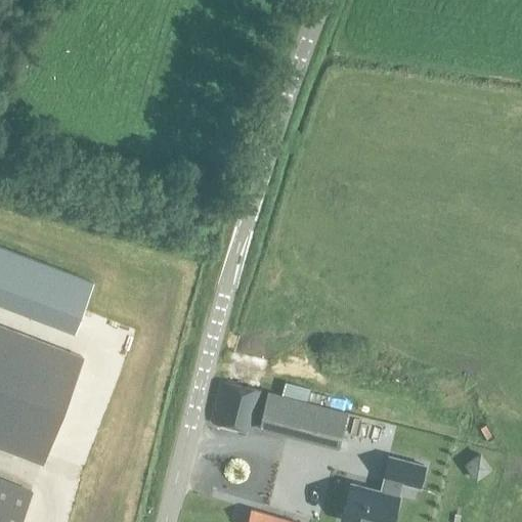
[(0,248),(0,307),(76,336),(84,311),(93,287),(94,285),(0,248)]
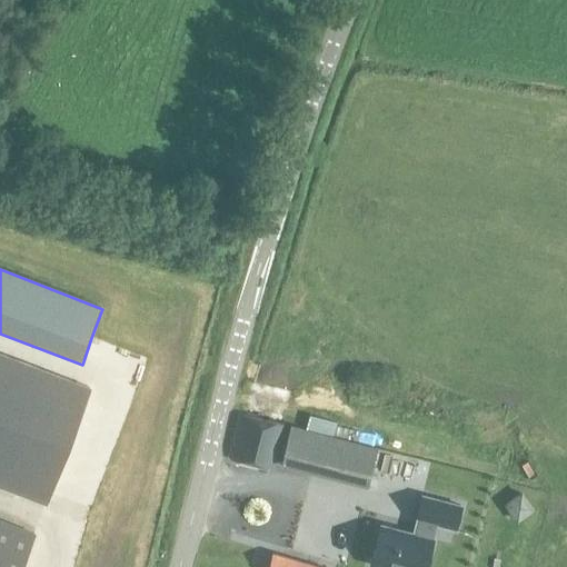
[(92,389),(0,354),(0,488),(48,506),(92,389)]
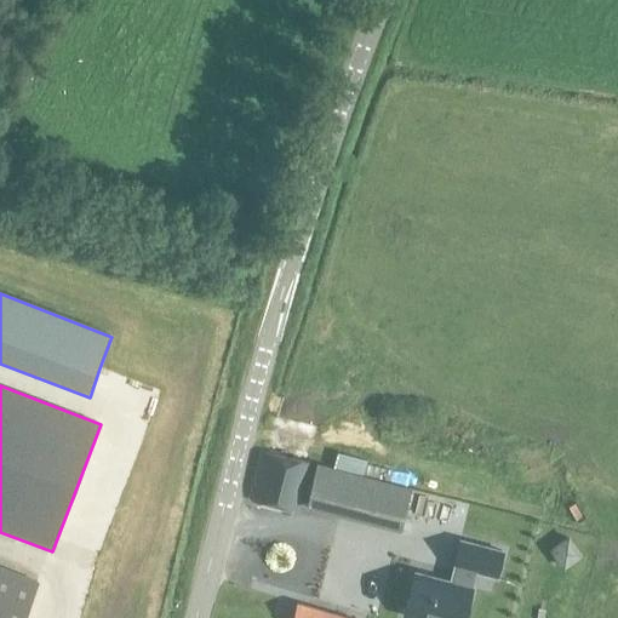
[(262,455),(250,503),(299,515),(312,467),(262,455)]
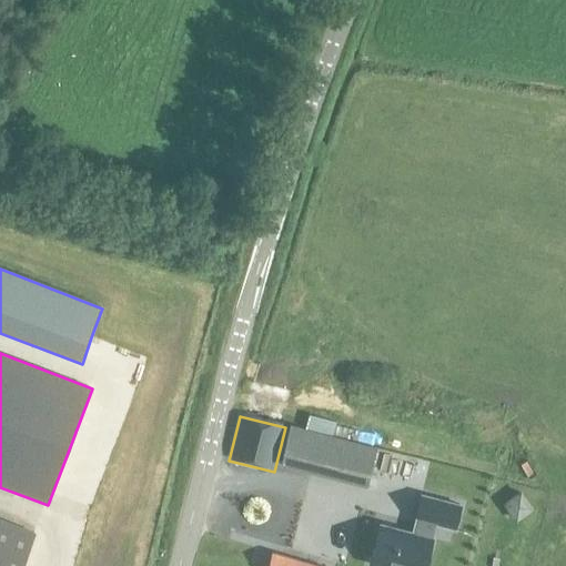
[(290,438),(282,465),(294,468),(294,470),(355,486),(356,486),(366,488),(372,466),(376,450),(299,427),(295,441),(290,438)]
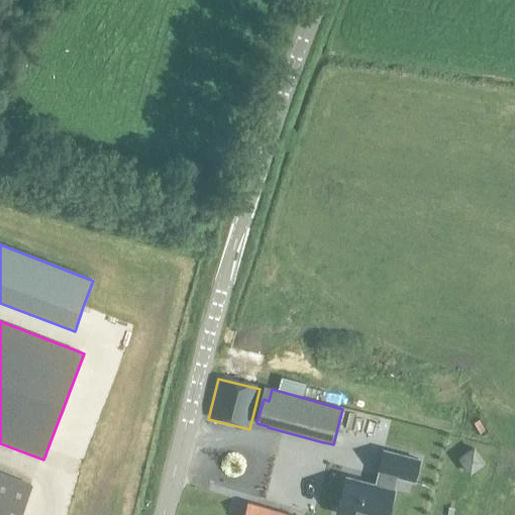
[(487,462),(477,448),(462,458),(474,473),(487,462)]
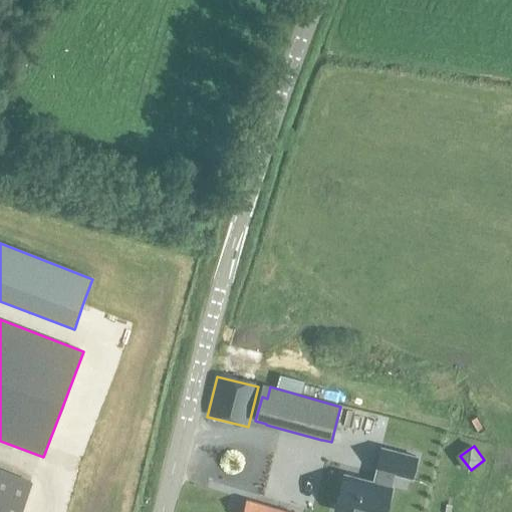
[(388,511),(395,486),(394,486),(397,474),(415,479),(421,457),(382,447),(376,469),(377,469),(374,481),(345,474),(335,510),(340,511),(388,511)]
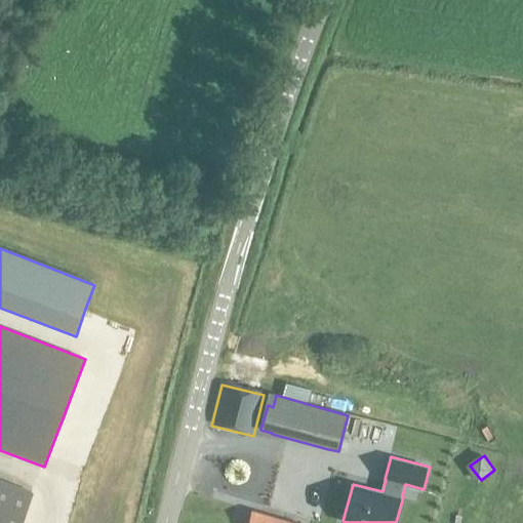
[(23,522),(34,494),(0,481),(0,522),(23,522)]
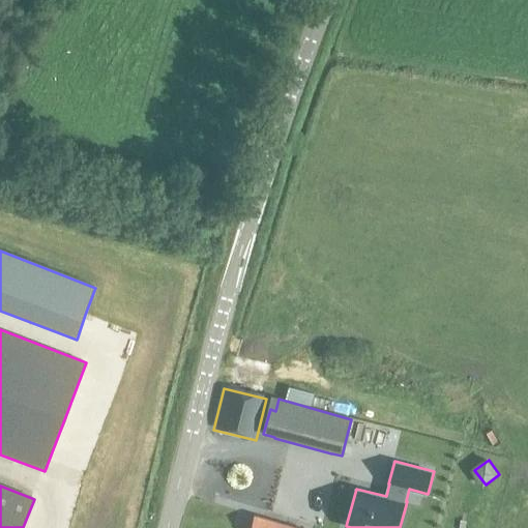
[(234,496),(231,508),(273,520),(277,506),(234,496)]
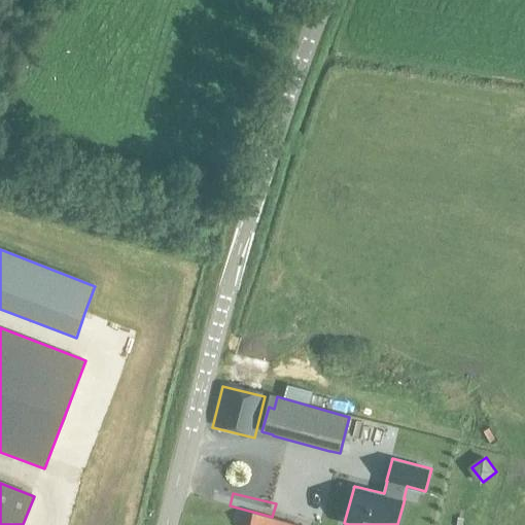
[(290,524),(253,514),(250,524),(290,524)]
